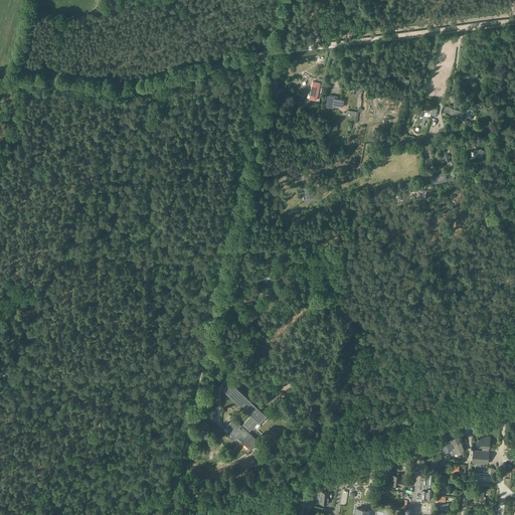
[(478,78),(478,71),(468,70),(467,77),(478,78)]
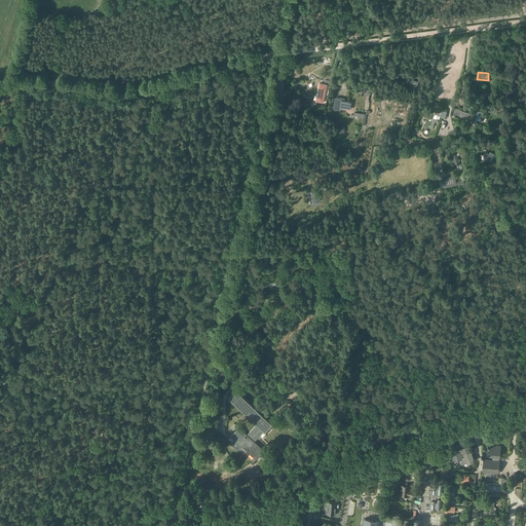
[(327,84),(320,83),(315,102),(324,103),(327,84)]
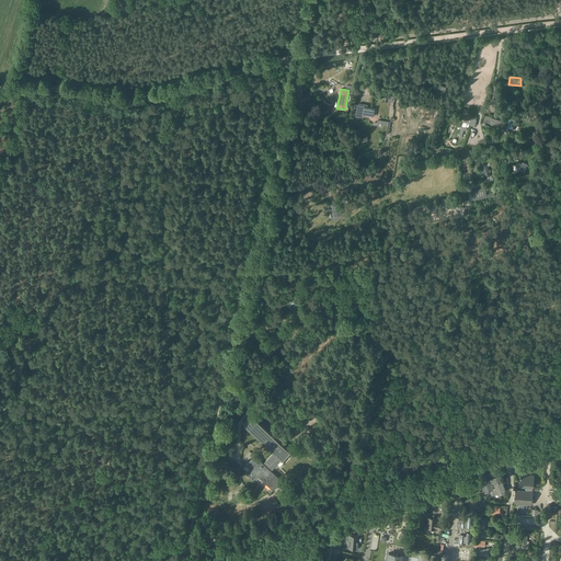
[(363,115),(364,106),(367,107),(367,105),(358,103),(357,105),(356,116),(356,117),(361,117),(363,118),(363,115)]
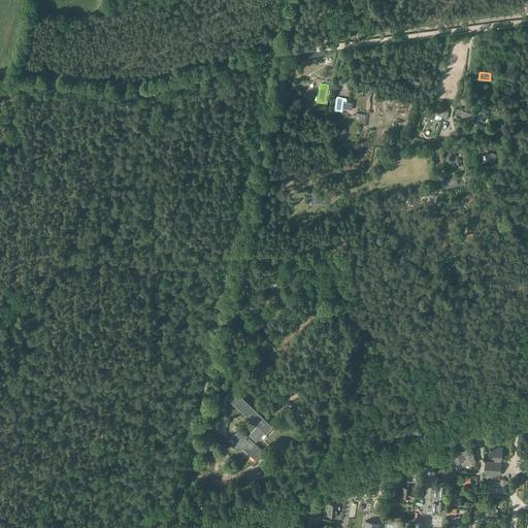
[(341,108),(352,109),(353,102),(345,101),(342,100),(341,108)]
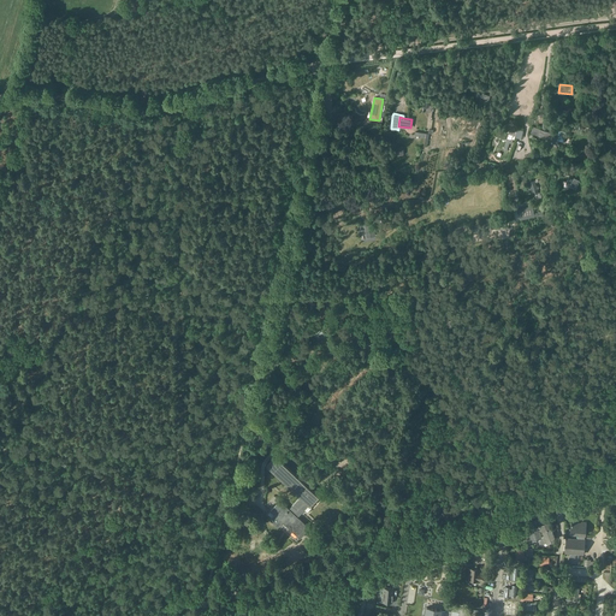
[(532,129),(531,134),(546,140),(545,143),(550,146),(551,142),(556,143),(557,140),(563,142),(567,134),(561,131),(560,136),(554,134),(552,137),(532,129)]
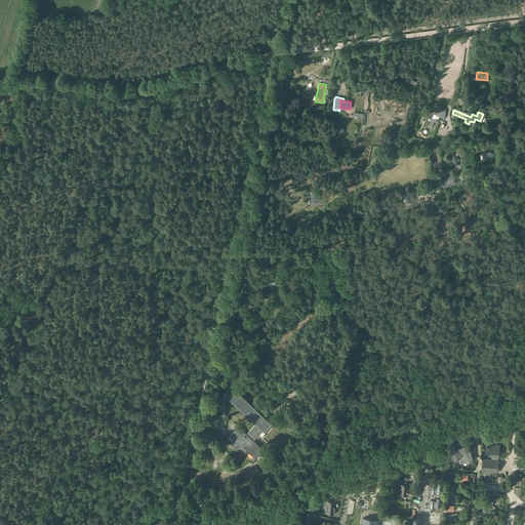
[(366,114),(363,114),(354,113),(354,116),(363,117),(362,123),(364,123),(366,114)]
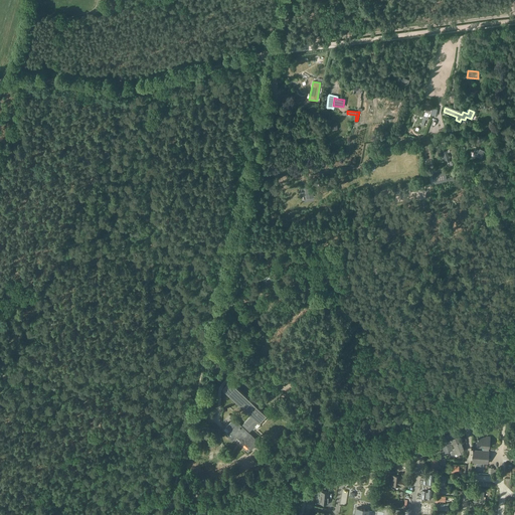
[(422,118),(420,126),(423,127),(425,120),(427,121),(430,117),(427,116),(426,117),(422,116),(422,118)]
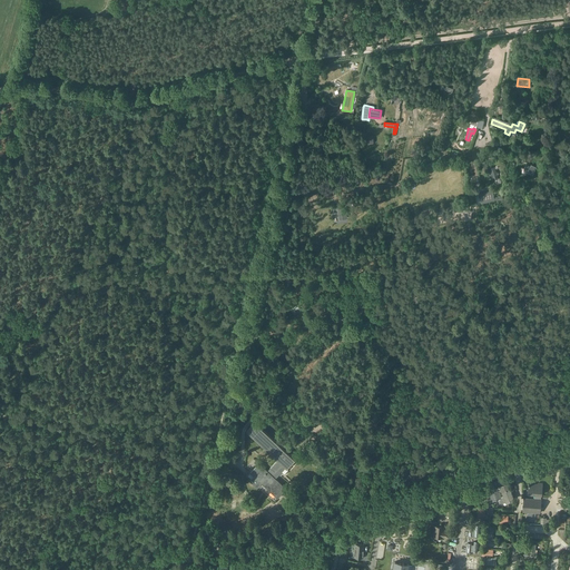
[(493,163),(489,164),(493,180),(494,180),(495,185),(501,183),(500,178),(499,178),(493,163)]
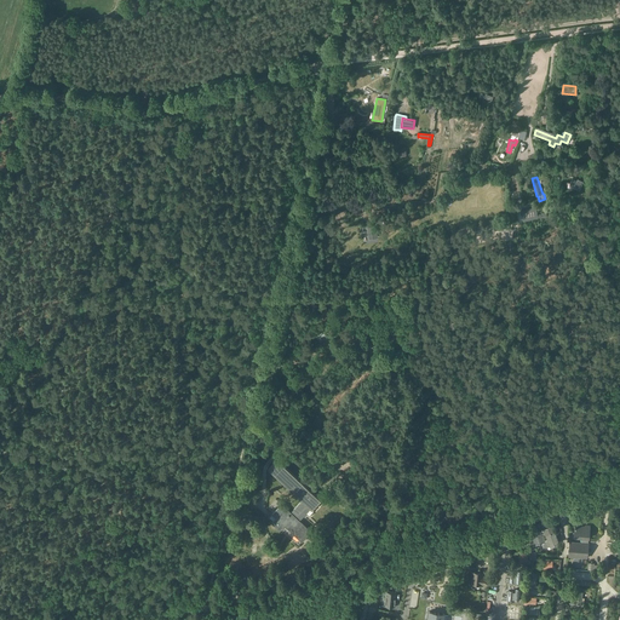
[(579,182),(573,178),(570,184),(580,189),(583,182),(579,179),(579,182)]
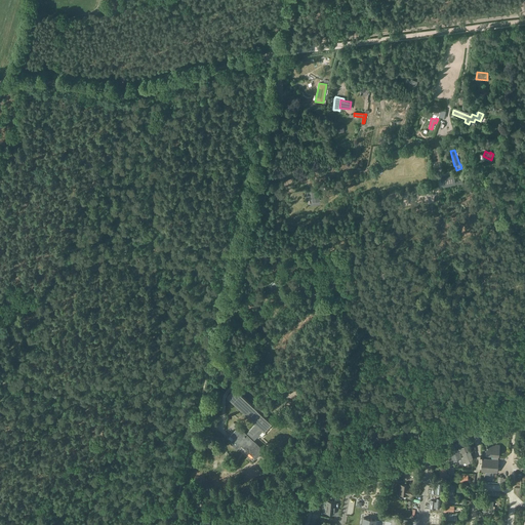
[(441,178),(442,187),(454,185),(453,176),(441,178)]
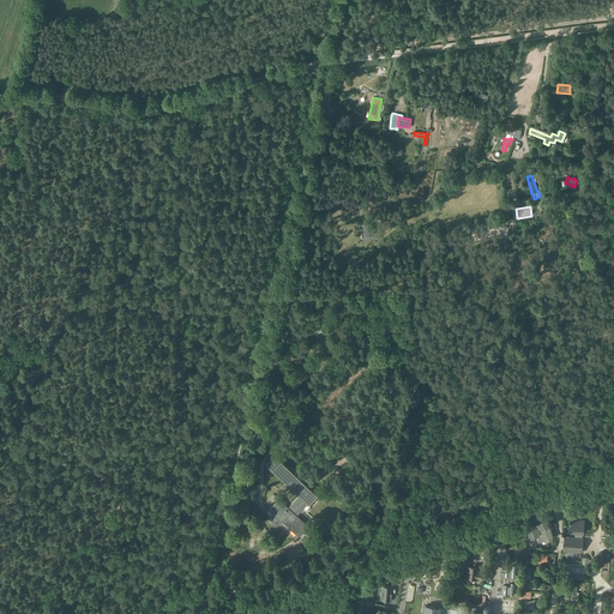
[(373,224),(363,226),(365,236),(374,235),(373,224)]
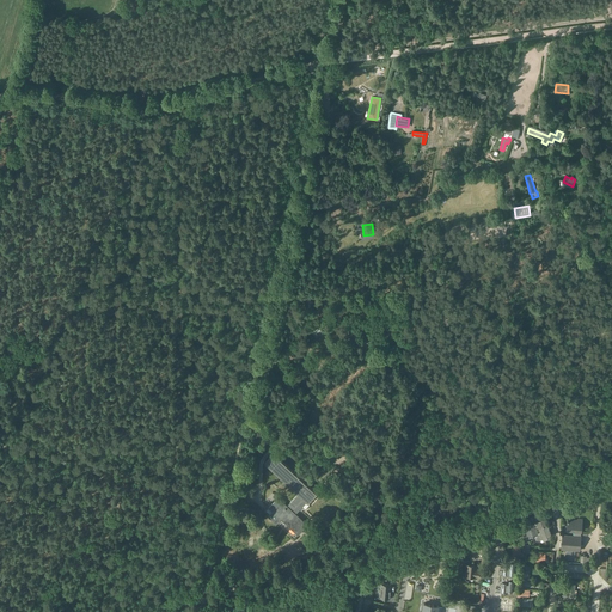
[(308,324),(307,331),(330,334),(331,326),(308,324)]
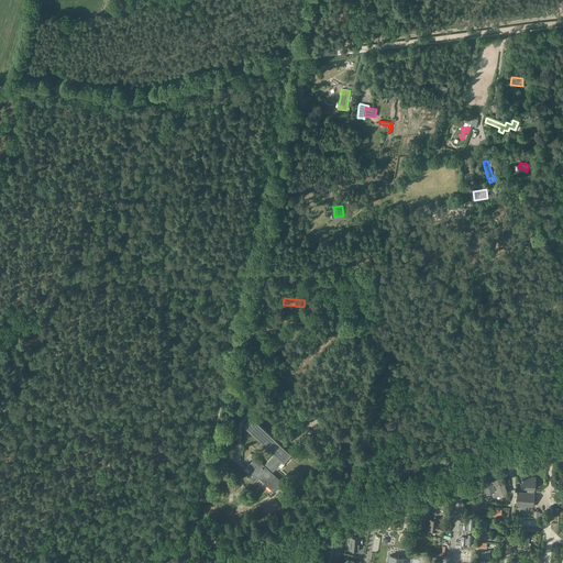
[(327,400),(320,399),(316,416),(322,417),(327,400)]
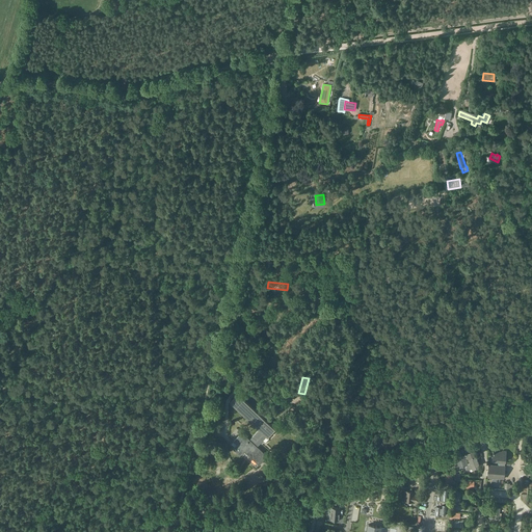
[(270,424),(242,398),(238,394),(231,402),(249,420),(260,429),(250,440),(242,432),(240,434),(234,441),(237,444),(236,446),(233,448),(240,455),(244,451),(246,453),(260,464),(264,460),(268,456),(258,447),(262,442),(267,436),(268,437),(275,429),(270,424)]
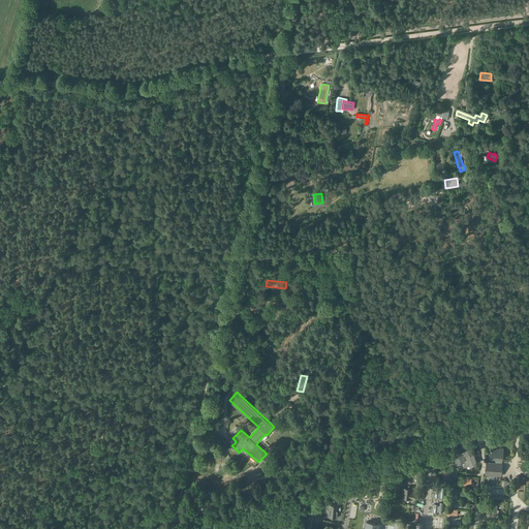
[(473,453),(471,448),(454,455),(453,467),(465,462),(464,461),(468,460),(466,455),(473,453)]
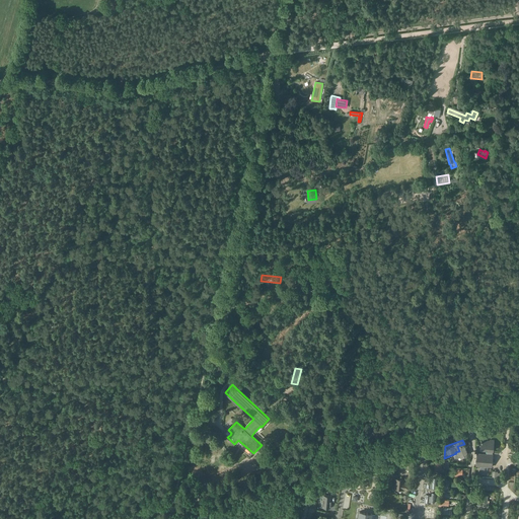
[(488,454),(477,453),(476,465),(492,466),(494,440),(491,440),(490,442),(483,442),(483,441),(482,441),(482,442),(482,449),(488,450),(488,454)]
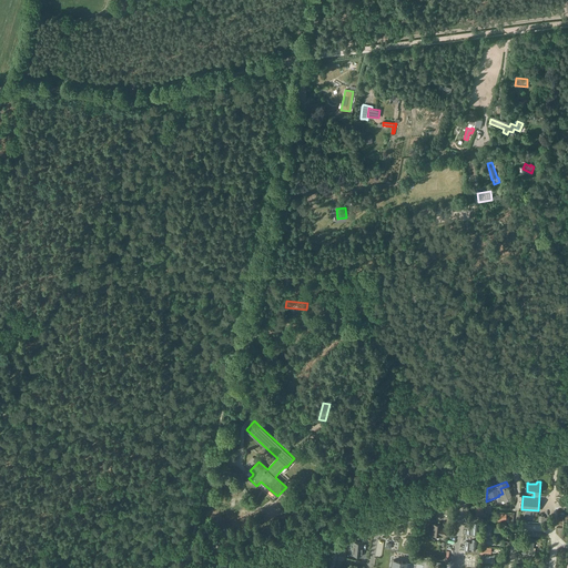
[(483,490),(473,493),(474,500),(484,498),(483,490)]
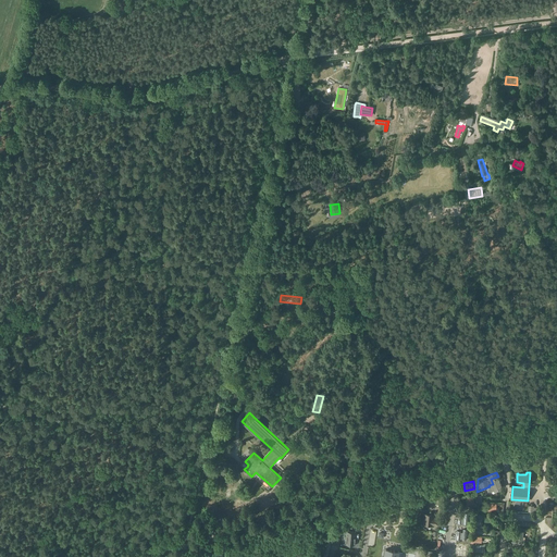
[(493,484),(489,485),(490,486),(491,492),(503,487),(500,481),(493,484)]
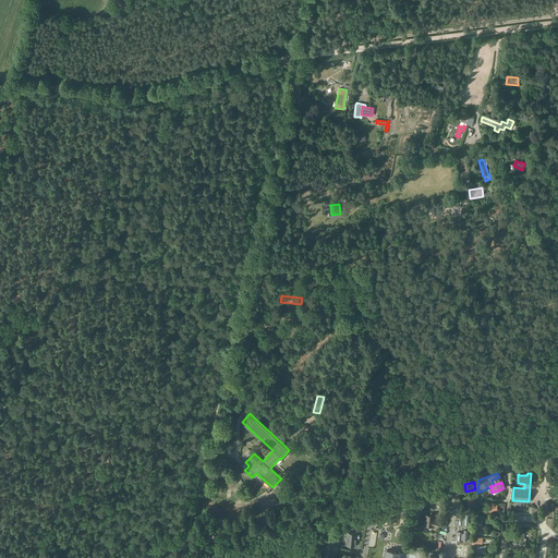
[(483,516),(476,513),(475,526),(485,528),(485,525),(482,525),(483,516)]
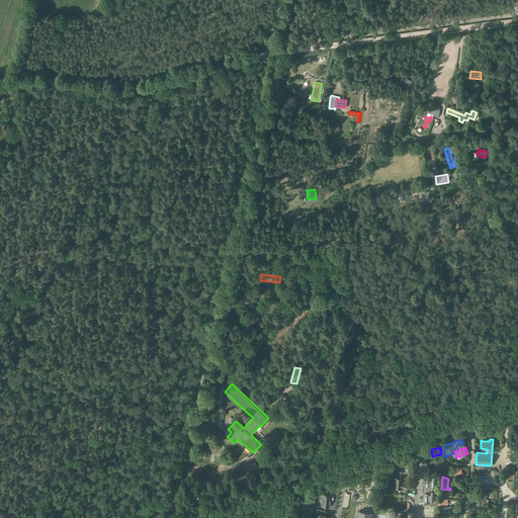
[(395,488),(403,489),(403,488),(409,489),(409,482),(405,482),(403,482),(404,479),(396,478),(395,488)]
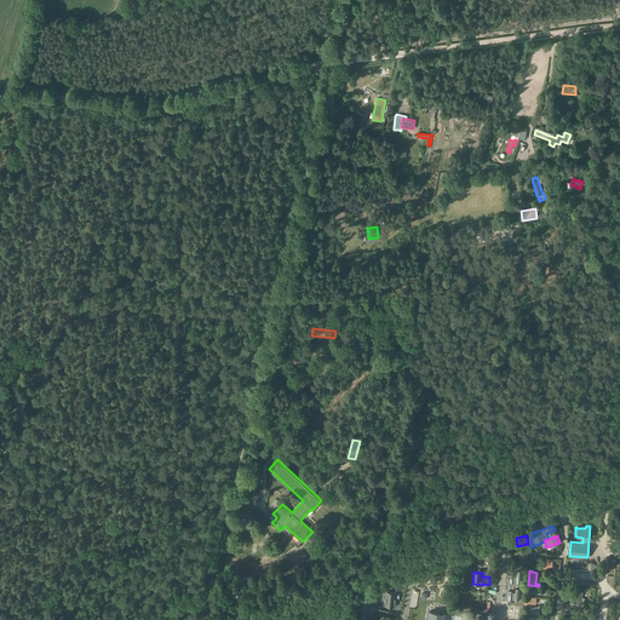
[(511,573),(510,583),(514,583),(516,583),(516,584),(521,584),(522,572),(517,572),(517,575),(515,575),(515,573),(511,573)]
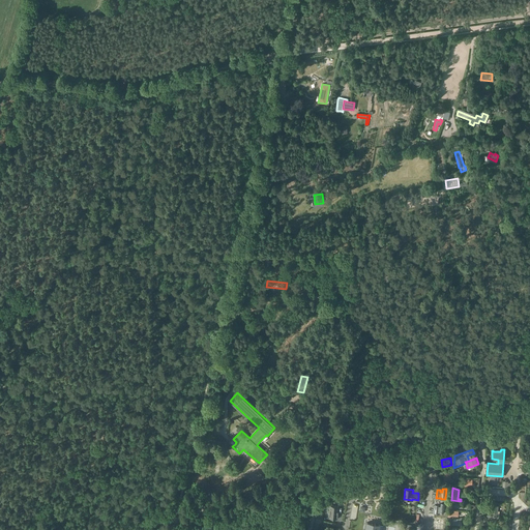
[(436,505),(435,513),(438,513),(440,513),(444,514),(445,504),(441,504),(441,507),(439,507),(439,505),(436,505)]
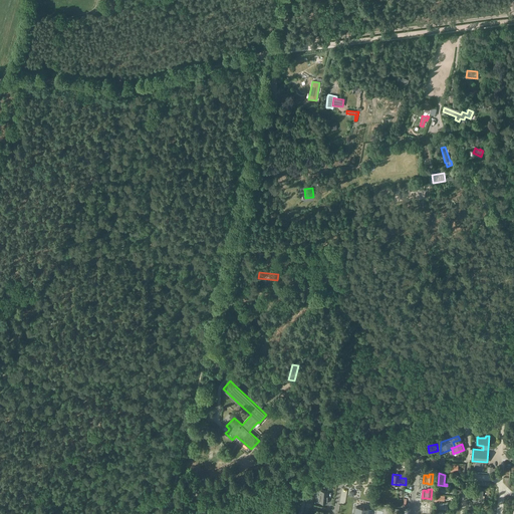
[(318,497),(319,497),(319,502),(327,503),(328,496),(331,496),(332,496),(332,493),(331,493),(331,492),(328,492),(329,491),(320,490),(319,495),(318,495),(318,497)]
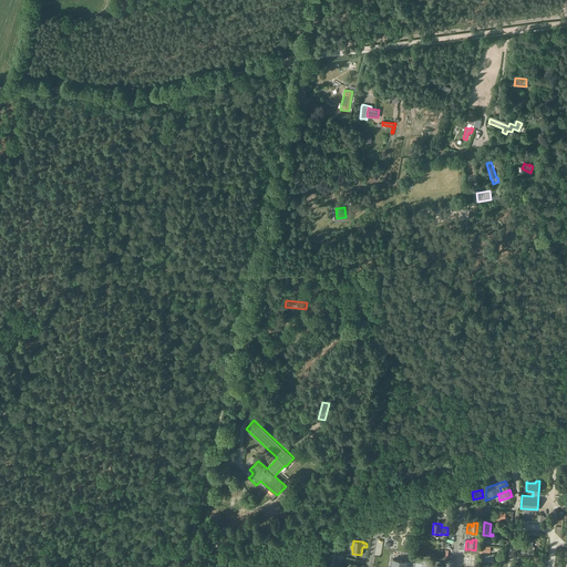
[(483,552),(490,553),(491,546),(486,546),(486,545),(480,544),(480,553),(483,554),(483,552)]
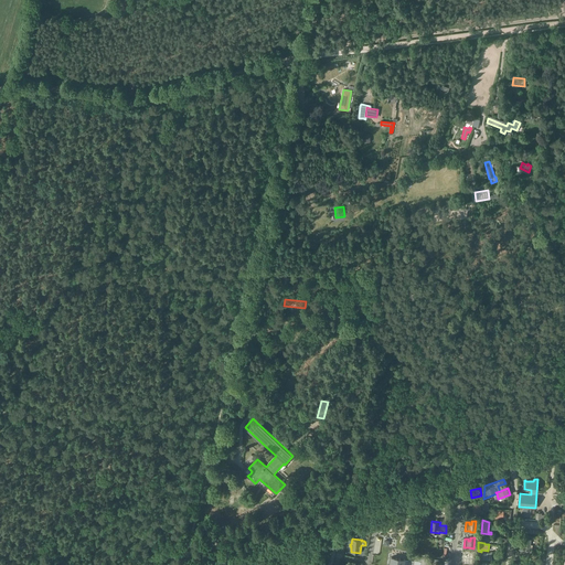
[(462,553),(460,563),(471,564),(472,555),(462,553)]
